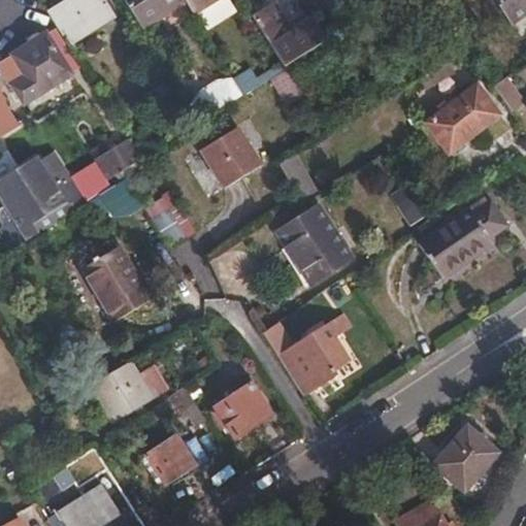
[(71,0),(52,11),(71,43),(117,15),(106,0),(71,0)]
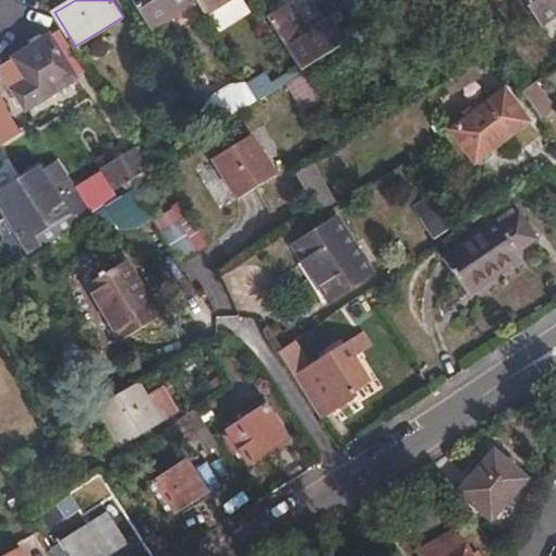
[(133,0),(150,28),(195,0),(133,0)]
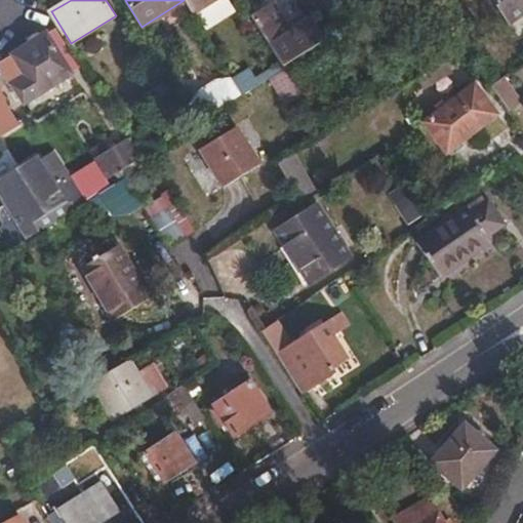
[(184,0),(194,15),(217,0),(184,0)]
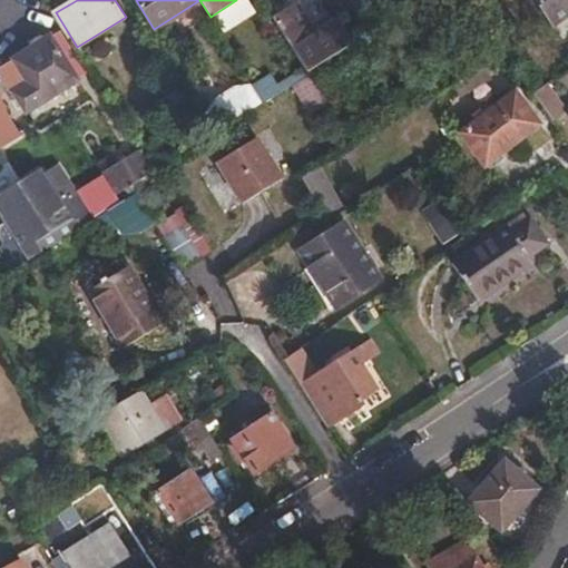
[(535,0),(554,29),(567,19),(567,0),(535,0)]
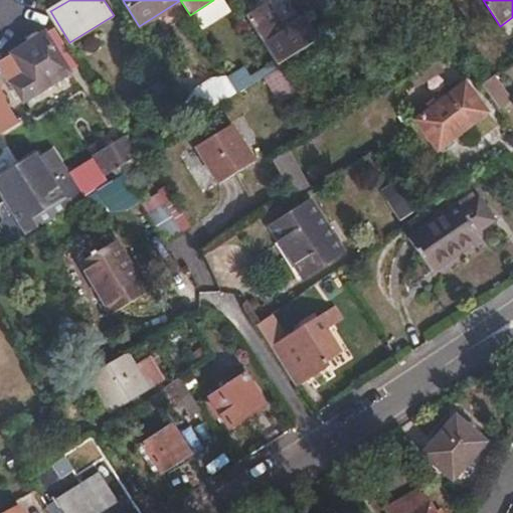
[(250,15),(281,64),(284,62),(323,37),(310,17),(288,30),(271,3),(250,15)]
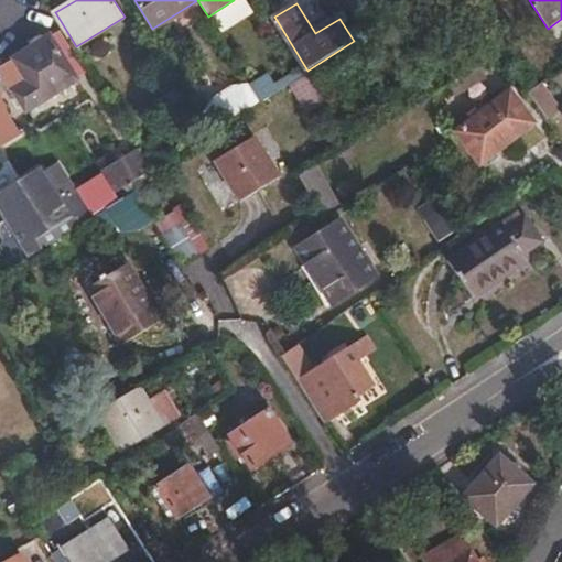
[(52,35),(15,57),(29,80),(18,88),(29,108),(77,77),(52,35)]
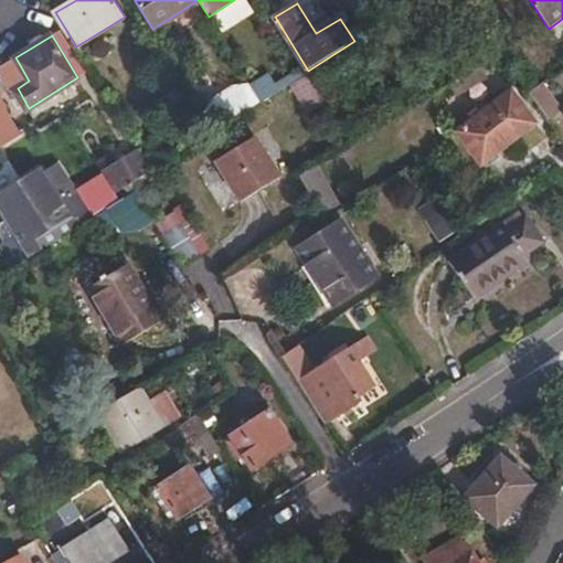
[(303,73),(288,84),(308,109),(322,99),(303,73)]
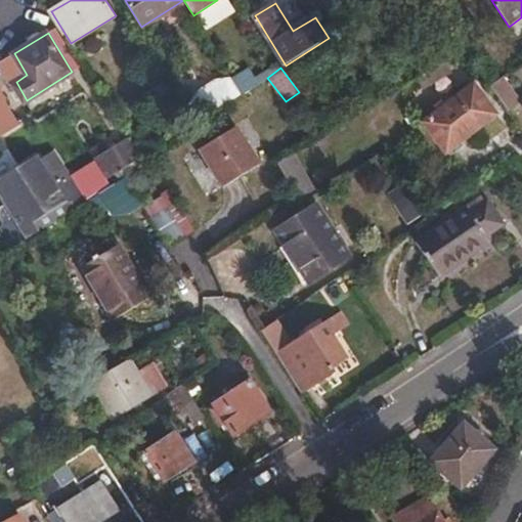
[(207,112),(240,91),(225,70),(193,90),(207,112)]
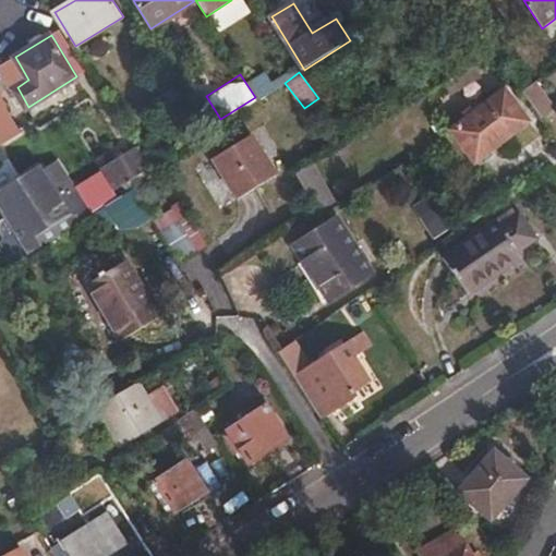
[(539,76),(522,85),(538,115),(554,106),(539,76)]
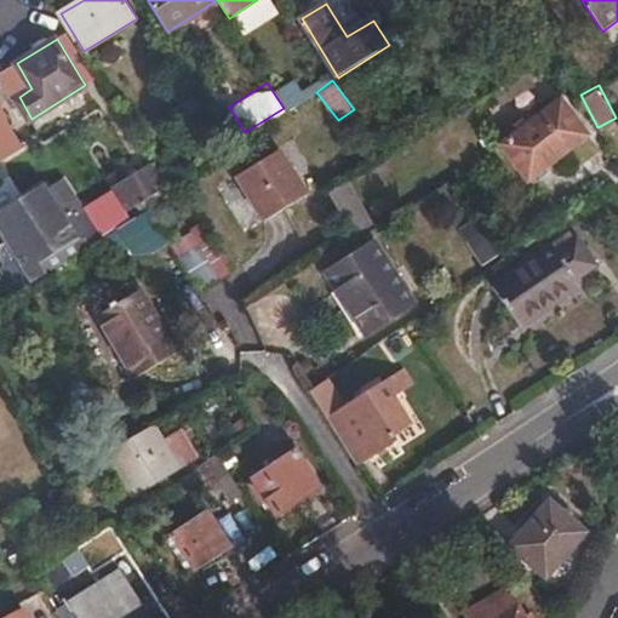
[(562,101),(505,144),(530,177),(588,133),(562,101)]
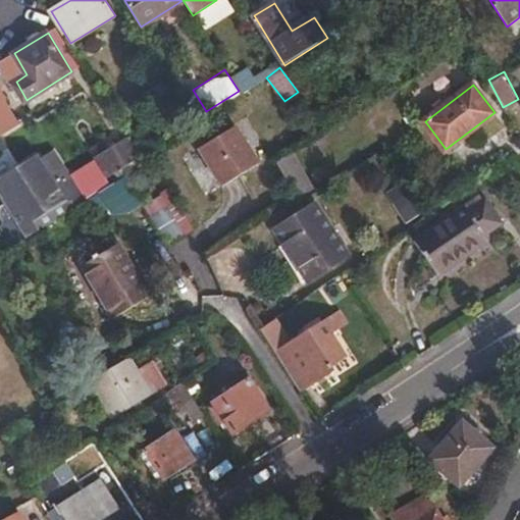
[(190,146),(220,187),(259,158),(228,117),(190,146)]
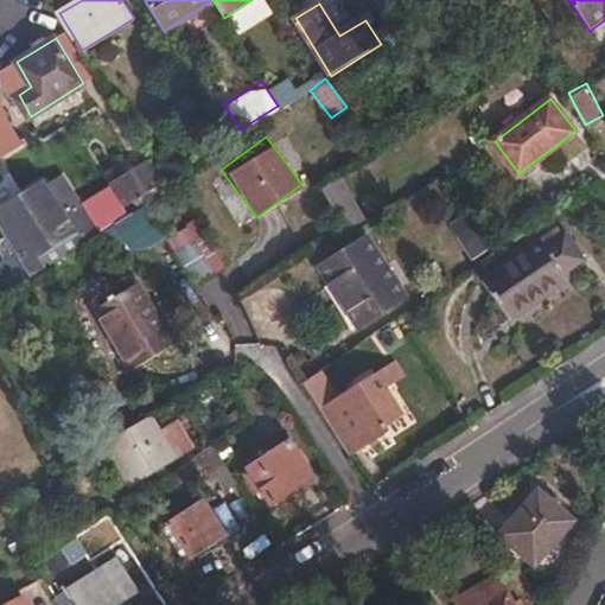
[(151,159),(161,178),(180,166),(170,147),(151,159)]
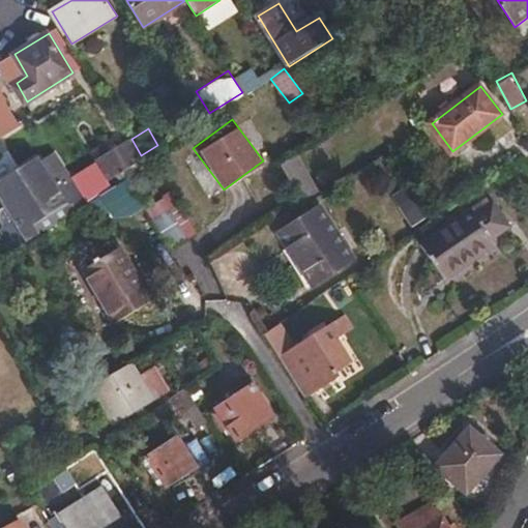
[(106,176),(141,155),(132,139),(97,159),(106,176)]
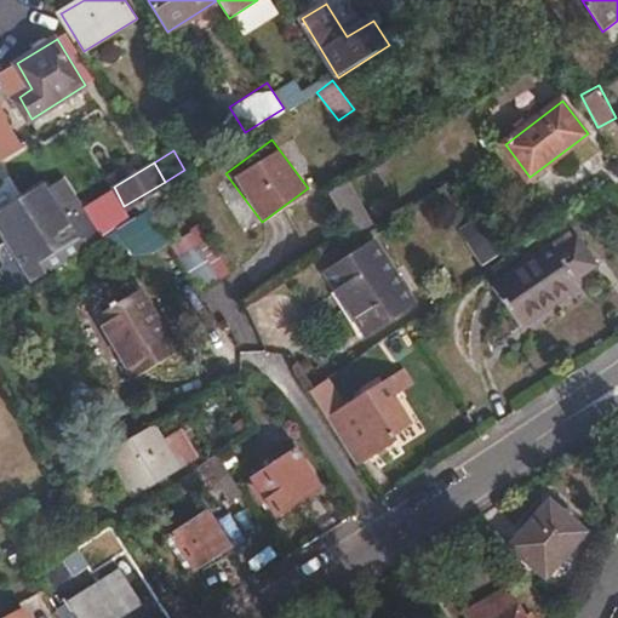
[(348,176),(326,187),(348,229),(368,219),(348,176)]
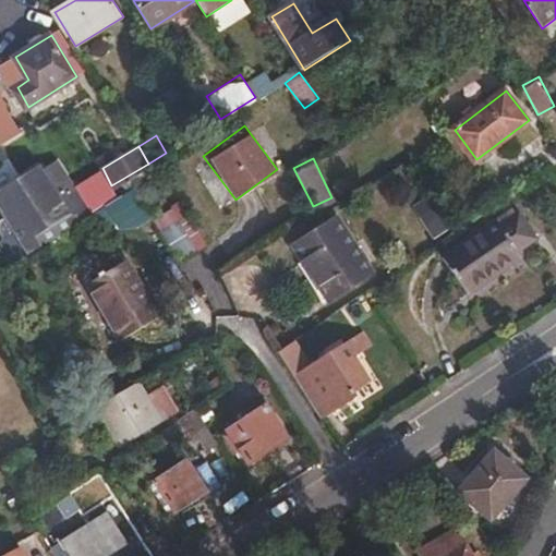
[(27,239),(37,232),(74,210),(47,168),(31,179),(46,205),(17,221),(27,239)]
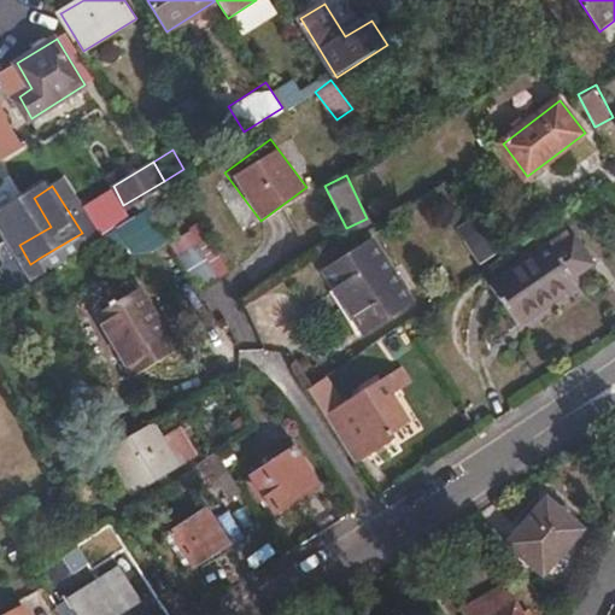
[(201,220),(168,238),(193,285),(227,268),(201,220)]
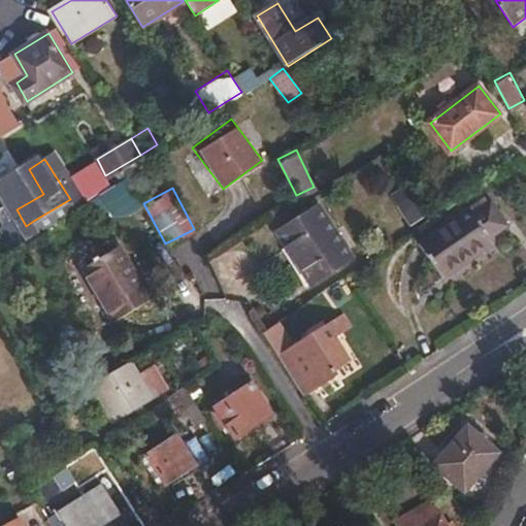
[(471,207),(420,241),(442,277),(494,242),(491,237),(507,226),(492,202),(475,212),(471,207)]
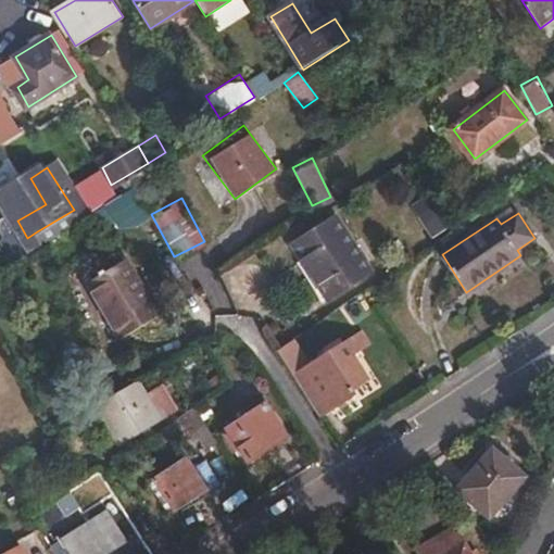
[(336,216),(296,242),(330,296),(370,269),(336,216)]
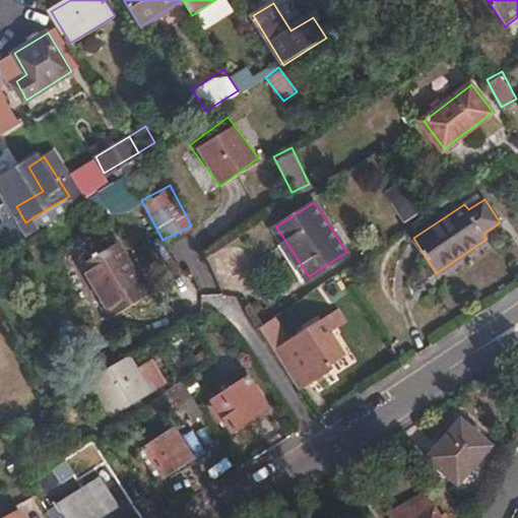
[(118,241),(84,261),(116,313),(150,293),(118,241)]
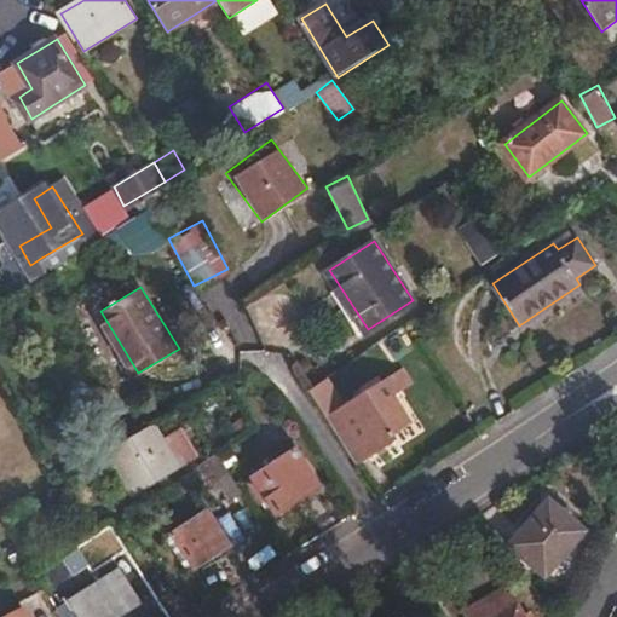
[(328,415),(358,462),(396,438),(393,434),(411,422),(393,395),(402,388),(391,374),(328,415)]
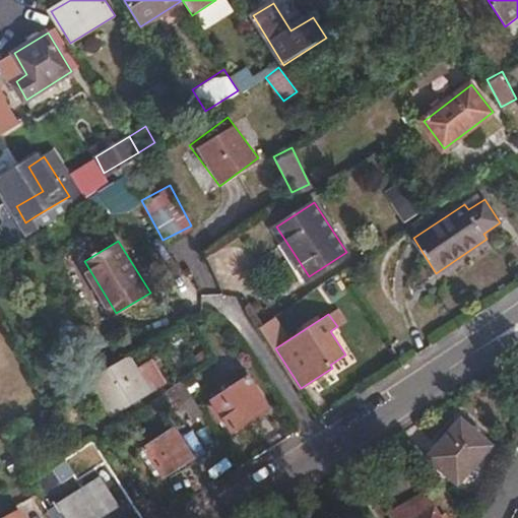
[(128,353),(90,376),(113,413),(165,381),(150,359),(136,367),(128,353)]
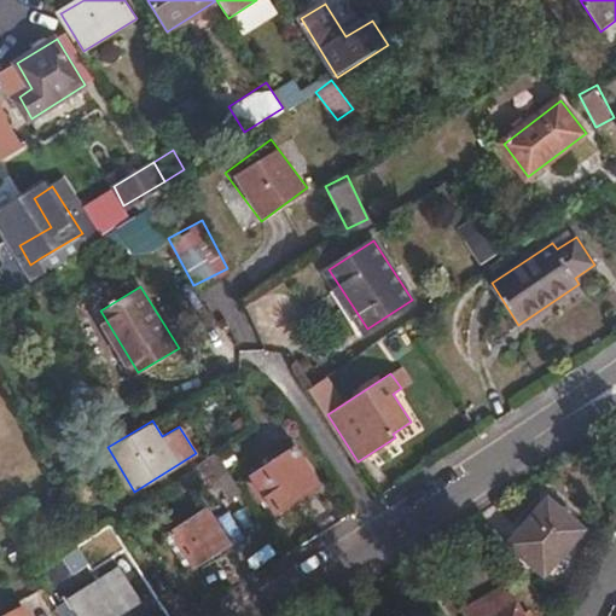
[(296,445),(256,470),(279,507),(319,483),(296,445)]
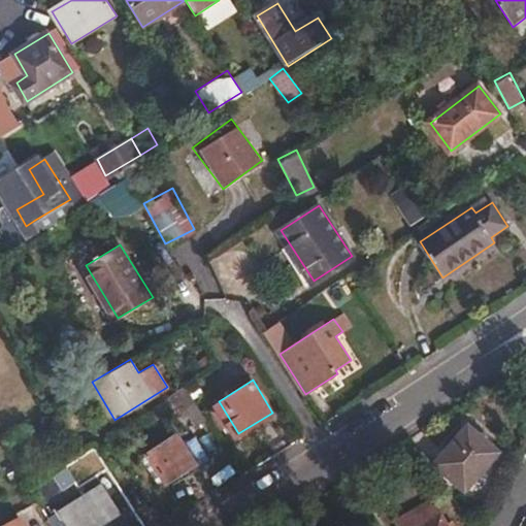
[(195,396),(187,383),(171,393),(179,405),(195,396)]
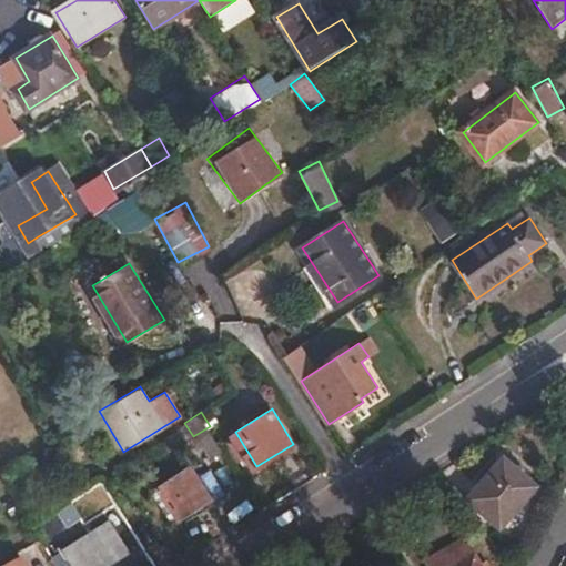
[(502,527),(541,482),(508,454),(468,499),(502,527)]
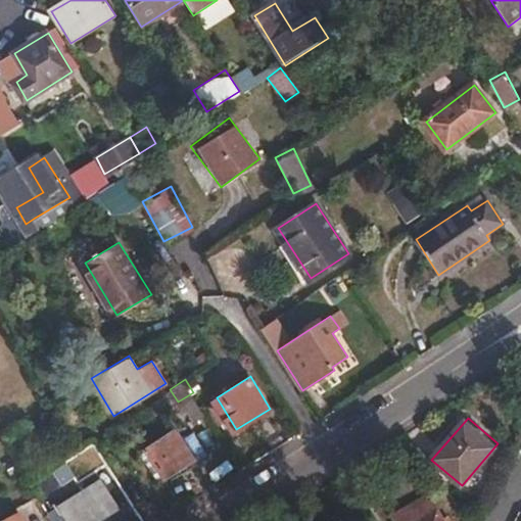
[(175,429),(148,446),(167,475),(194,457),(175,429)]
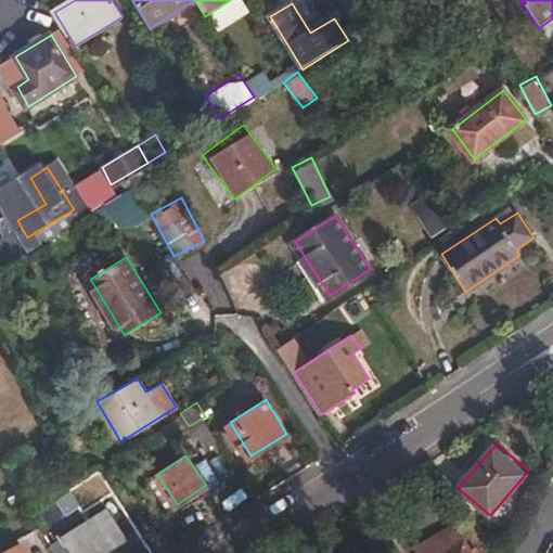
[(194,465),(207,485),(218,477),(206,458),(194,465)]
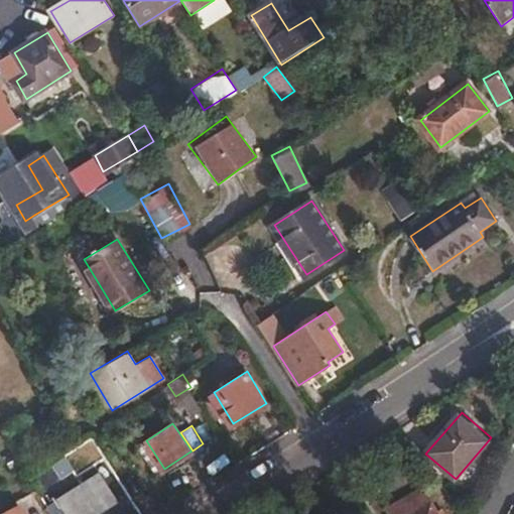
[(98,473),(46,505),(51,513),(85,513),(114,496),(98,473)]
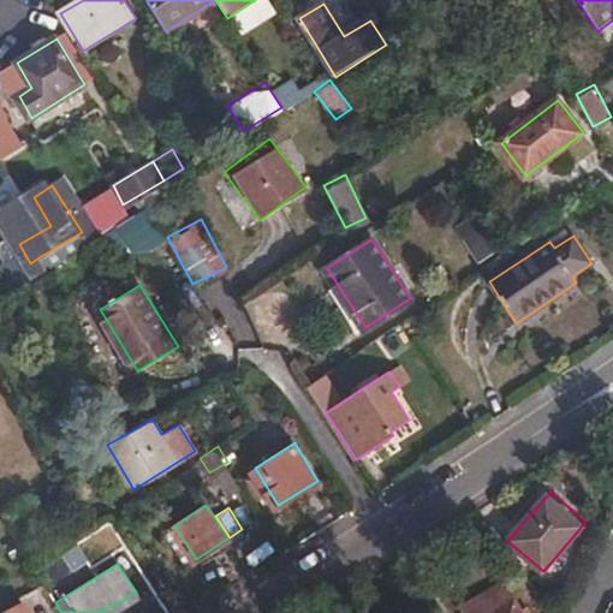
[(460,612),(522,612),(503,581),(458,608),(460,612)]
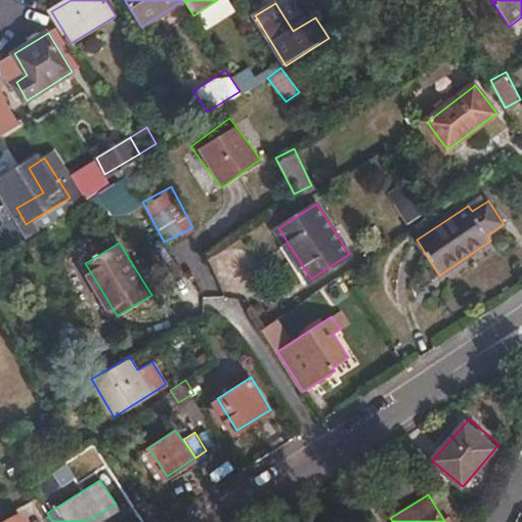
[(23,521),(17,513),(0,521),(23,521)]
